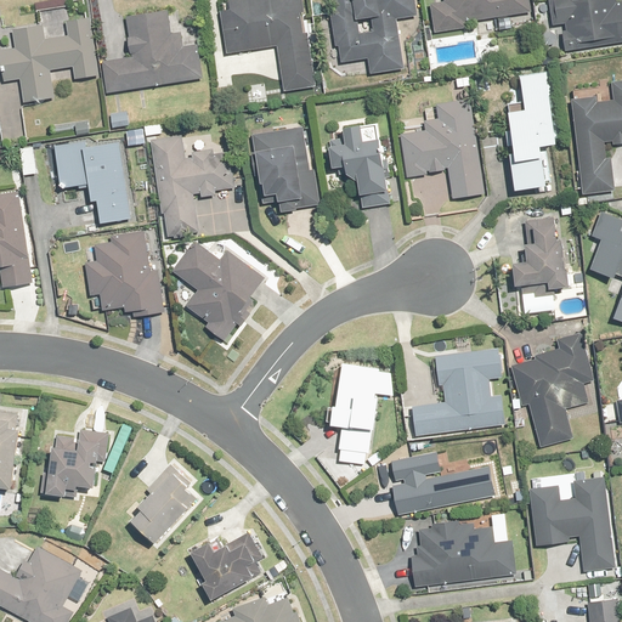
[(317,88),(303,0),(239,0),(221,3),(230,55),(278,46),(286,92),(317,88)]
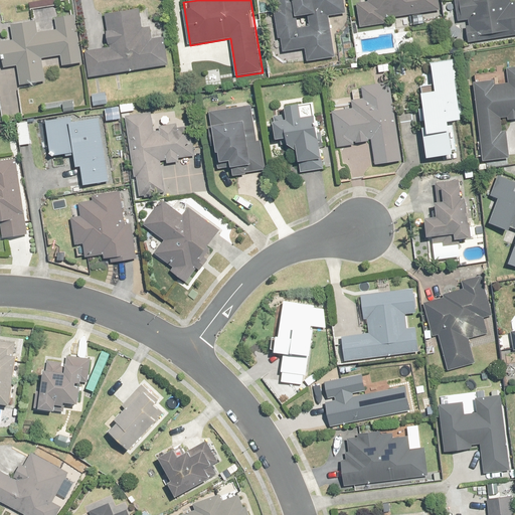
[(346,13),(343,0),(295,0),(296,5),(274,9),(281,53),(306,49),(308,61),(336,56),(329,16),(346,13)]
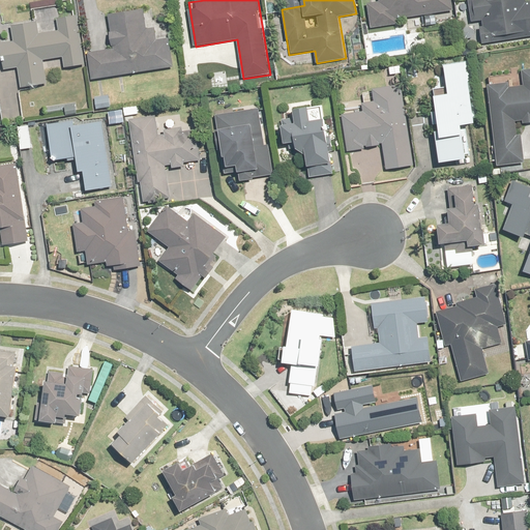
[(380,0),(381,3),(369,4),(372,29),(398,25),(396,20),(452,11),(450,0),(380,0)]
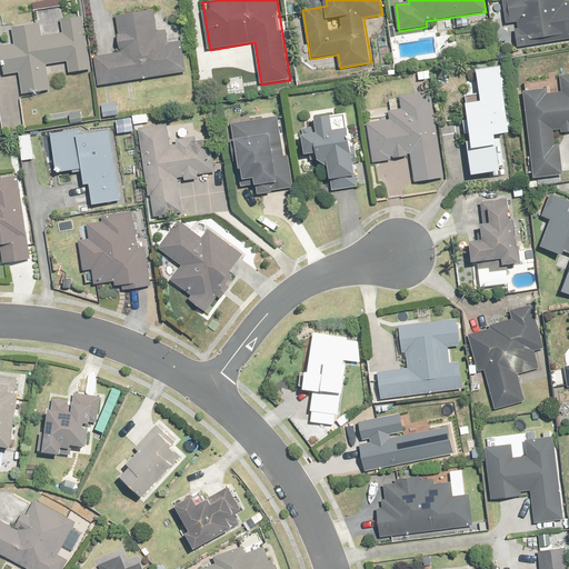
[(568,3),(566,5),(565,0),(508,0),(511,23),(516,22),(519,41),(560,36),(560,40),(568,39),(568,3)]
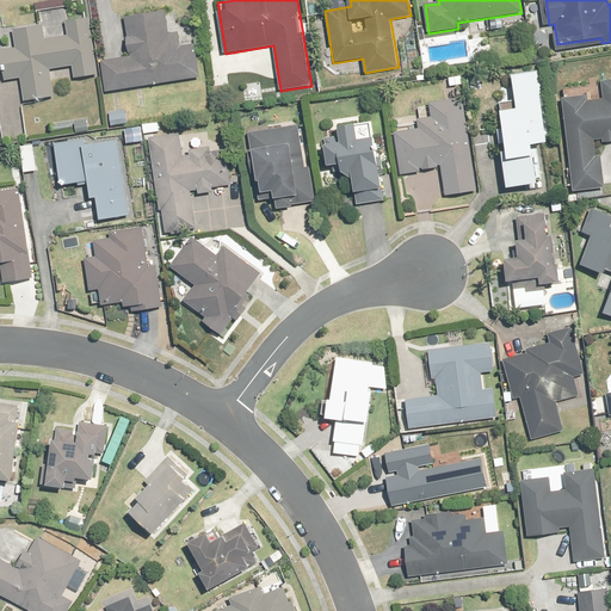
[(171,36),(166,12),(125,19),(131,57),(103,62),(107,92),(199,78),(195,44),(181,47),(179,34),(171,36)]
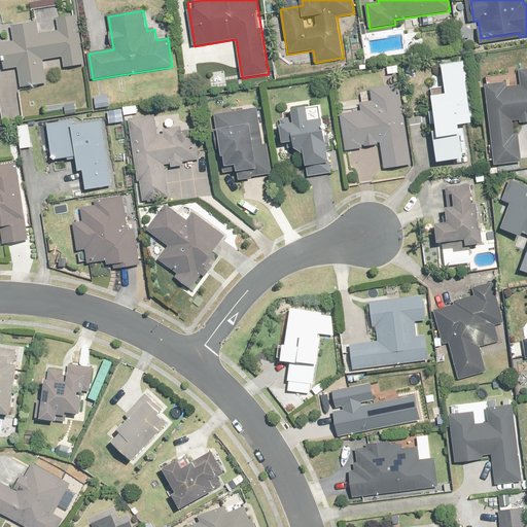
[(84,65),(76,16),(58,20),(61,32),(40,35),(38,23),(12,27),(15,41),(1,44),(5,70),(19,68),(22,88),(47,83),(43,61),(63,57),(65,68),(84,65)]
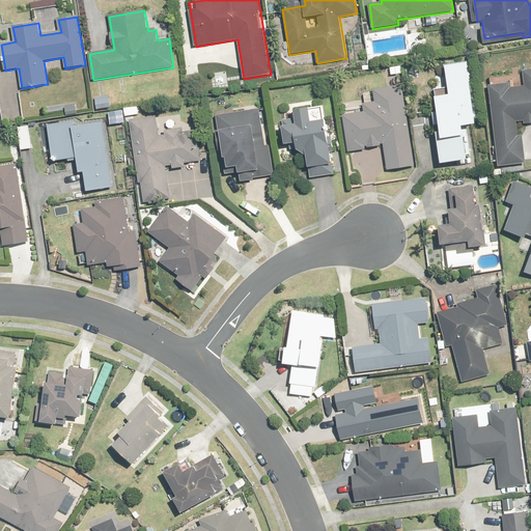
[(477,123),(469,62),(446,65),(449,86),(431,88),(439,138),(442,163),(468,160),(463,126),(477,123)]
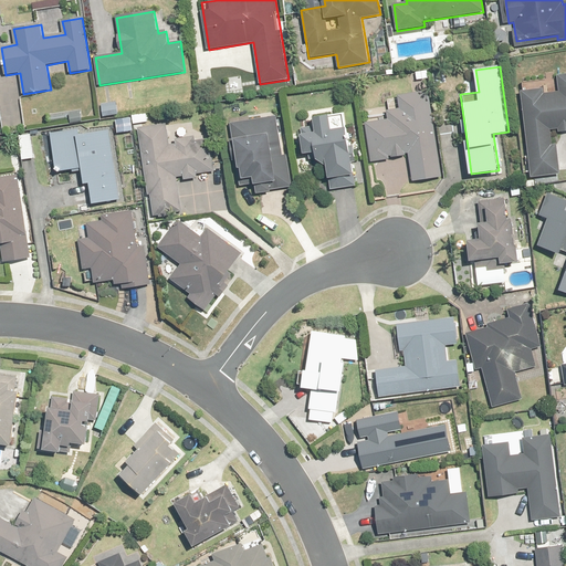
[(565,73),(558,74),(561,92),(552,92),(552,88),(522,92),(531,175),(559,171),(557,145),(553,145),(552,129),(559,129),(561,134),(565,133),(565,73)]
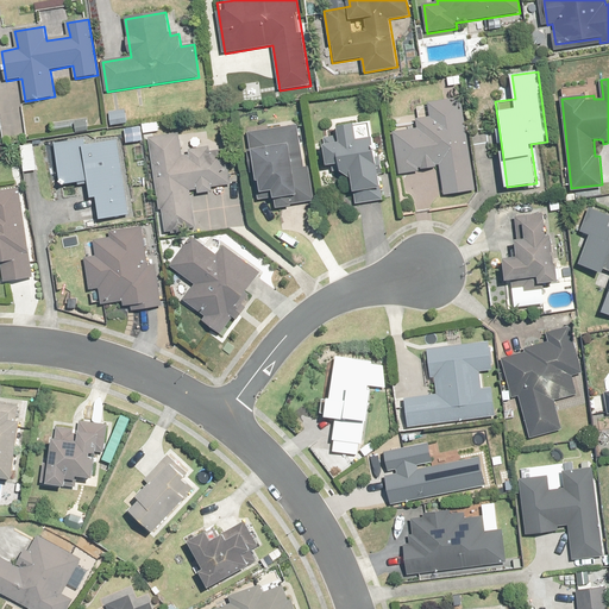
[(476,190),(460,95),(429,100),(433,117),(419,119),(421,129),(395,133),(401,174),(440,168),(445,195),(476,190)]
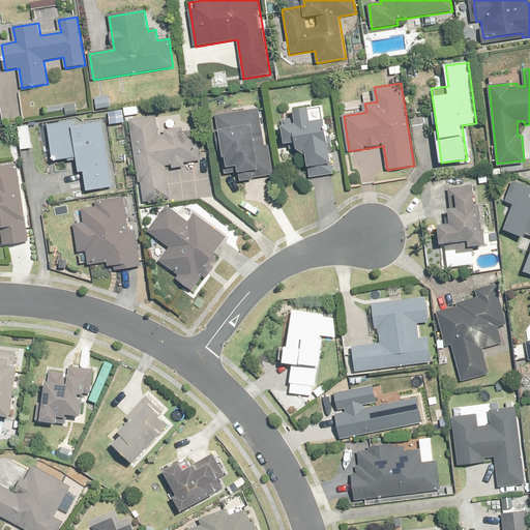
[(110,96),(96,98),(97,109),(111,108),(110,96)]
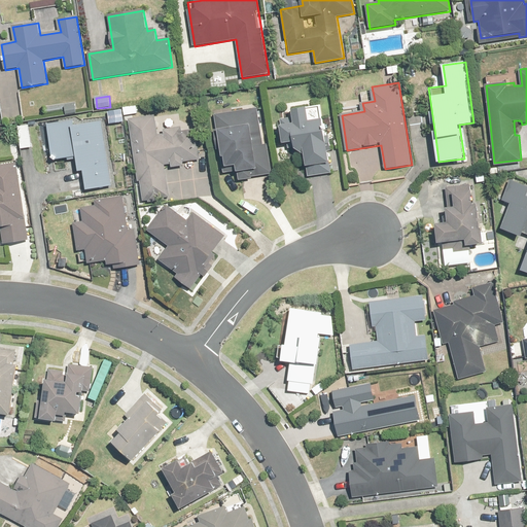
[(319,104),(292,109),(294,123),(281,126),(286,153),(304,149),(309,177),(332,173),(319,104)]
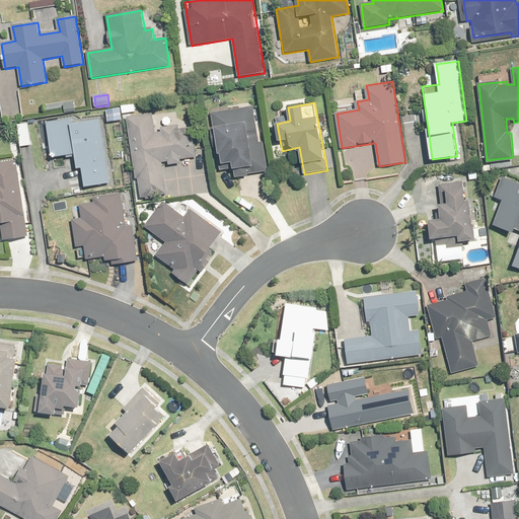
[(260,142),(252,106),(213,115),(223,164),(233,162),(236,177),(268,171),(262,141),(260,142)]
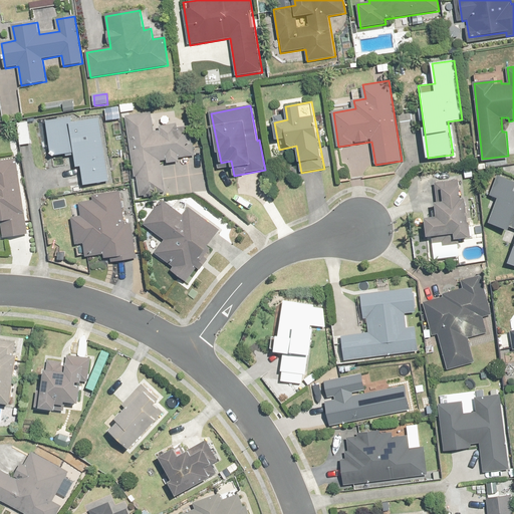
[(120,119),(119,107),(107,108),(108,121),(120,119)]
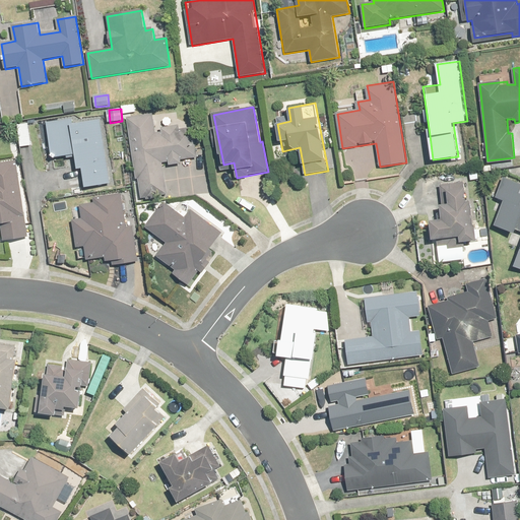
[(193,156),(188,129),(182,130),(182,126),(166,129),(166,132),(156,134),(156,130),(153,115),(128,119),(142,200),(168,195),(165,167),(164,163),(170,161),(171,166),(184,163),(183,158),(193,156)]
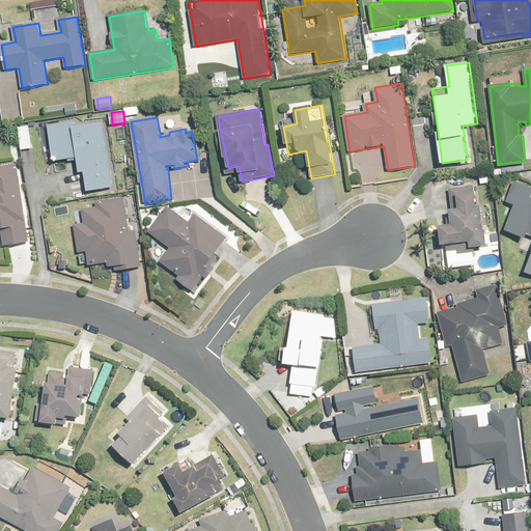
[(114,187),(104,122),(76,127),(75,121),(49,126),(54,161),(78,158),(80,173),(85,172),(88,191),(114,187)]
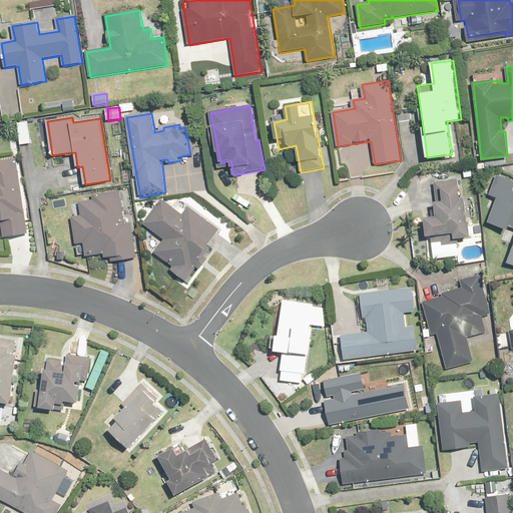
[(28,122),(18,123),(21,145),(31,143),(28,122)]
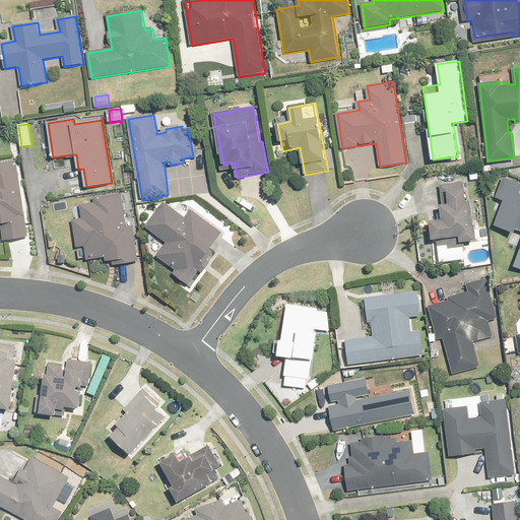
[(0,240),(0,242),(28,238),(17,160),(0,163),(0,240)]
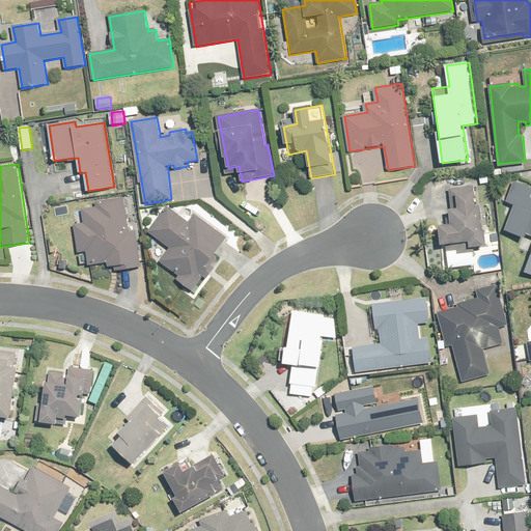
[(506,231),(527,238),(528,234),(530,234),(530,256),(526,272),(530,274),(530,187),(513,182),(507,201),(513,207),(506,231)]
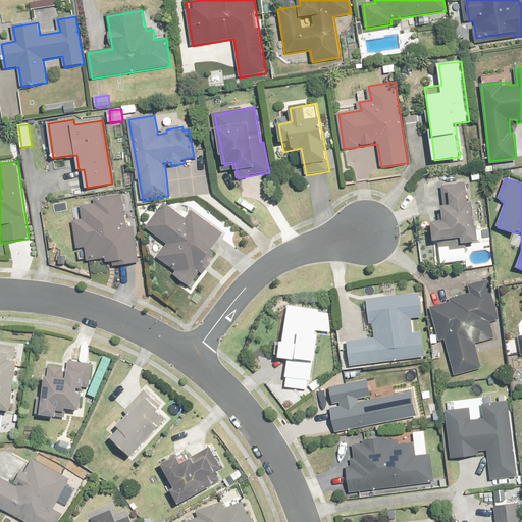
[(478,241),(467,183),(442,187),(445,199),(450,198),(451,205),(441,207),(445,220),(431,222),(435,242),(462,237),(463,244),(478,241)]
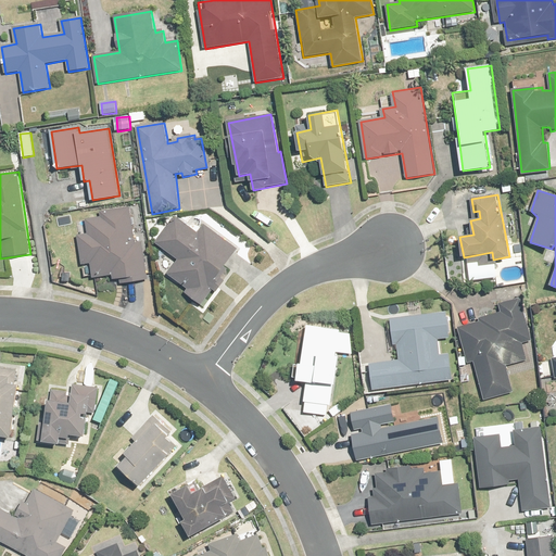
[(135,241),(131,209),(103,212),(103,215),(87,217),(89,235),(79,235),(83,264),(92,263),(93,277),(114,275),(115,285),(147,281),(142,241),(135,241)]
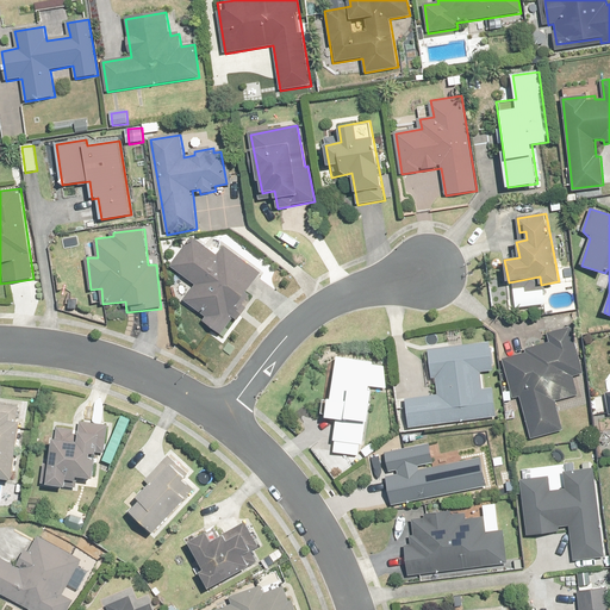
[(219,256),(193,237),(172,269),(195,285),(184,302),(206,317),(203,321),(224,335),(243,305),(265,274),(225,248),(219,256)]
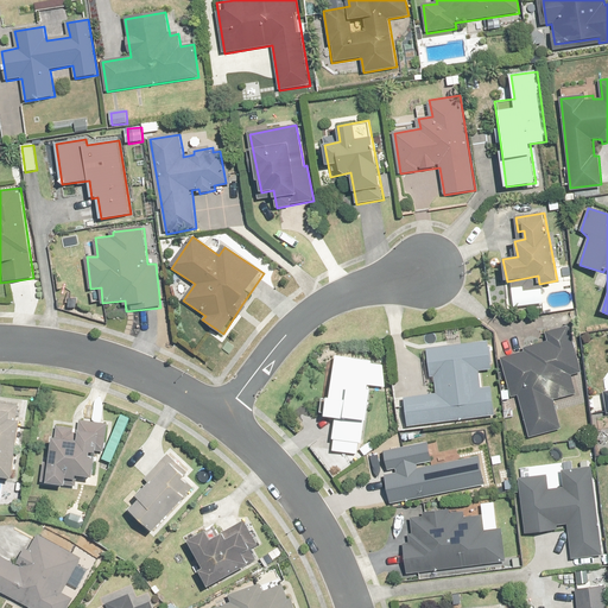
[(582,373),(571,325),(545,331),(548,342),(542,343),(539,333),(524,336),(527,353),(502,358),(512,398),(519,397),(529,436),(552,430),(561,429),(555,399),(577,394),(572,374),(582,373)]
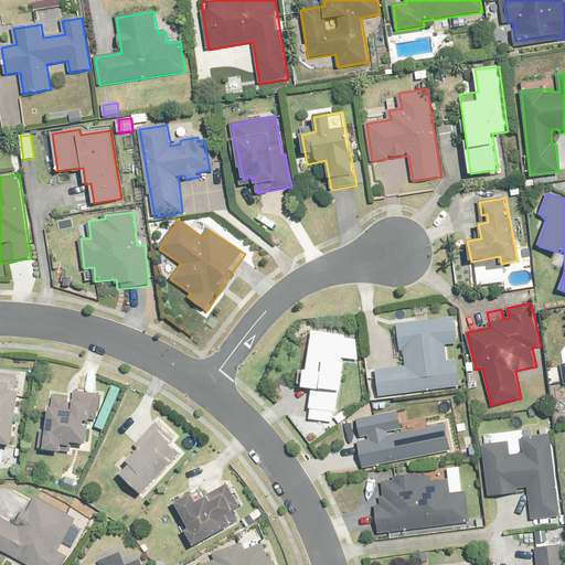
[(458,343),(455,317),(397,324),(401,351),(405,350),(406,366),(376,370),(380,396),(460,386),(457,359),(448,360),(446,344),(458,343)]
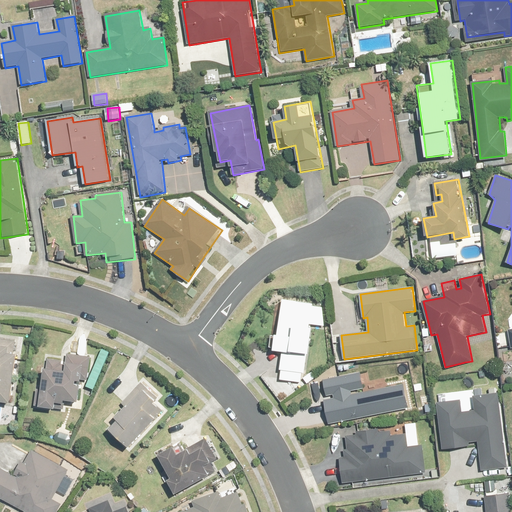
[(274,350),(282,351),(279,372),(281,372),(280,380),(303,383),(305,374),(307,375),(313,325),(328,327),(331,306),(283,300),(279,334),(277,333),(274,350)]
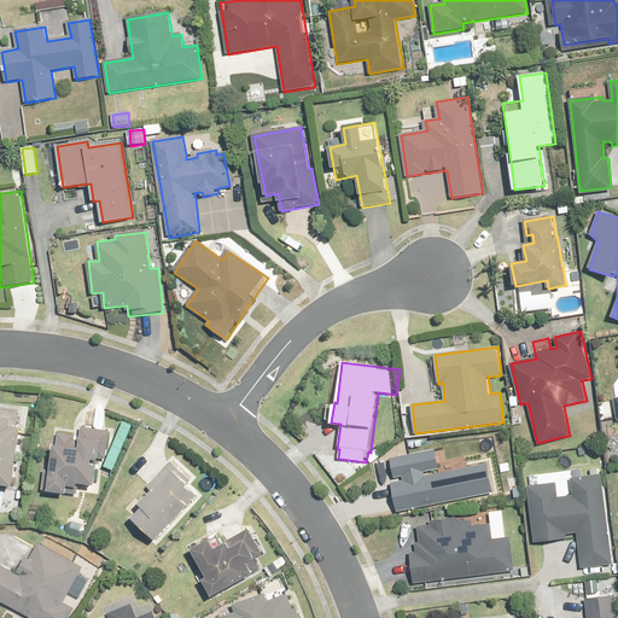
[(0,483),(15,485),(23,410),(0,408),(0,483)]
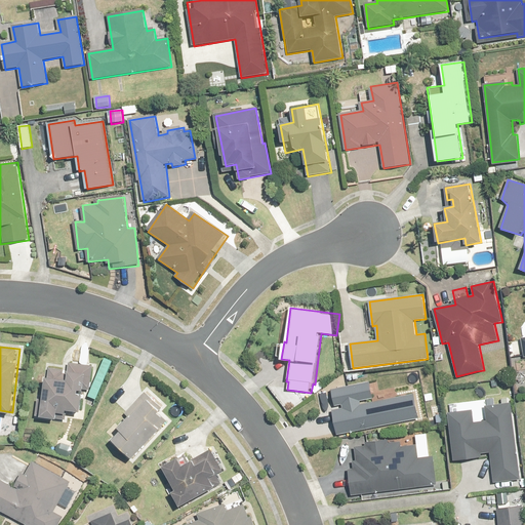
[(59,411),(70,412),(70,409),(81,410),(81,407),(84,390),(90,391),(93,367),(71,363),(70,371),(49,368),(41,419),(57,421),(59,411)]
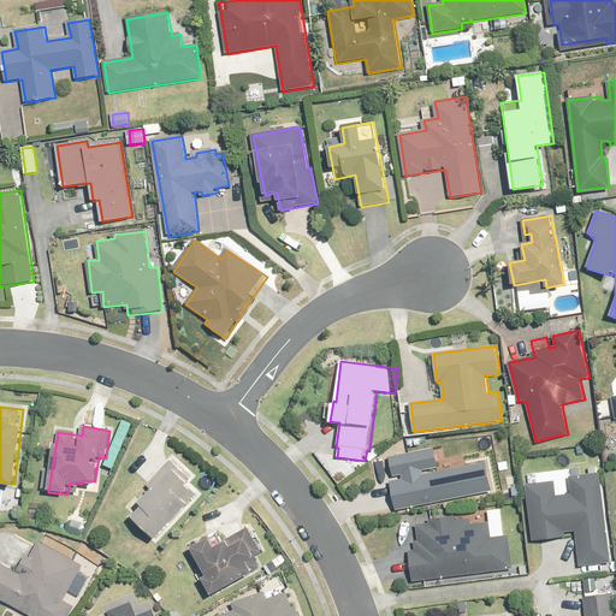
[(404,479),(395,480),(391,481),(397,511),(492,492),(486,462),(425,474),(424,471),(438,467),(434,449),(390,457),(394,475),(404,474),(404,479)]
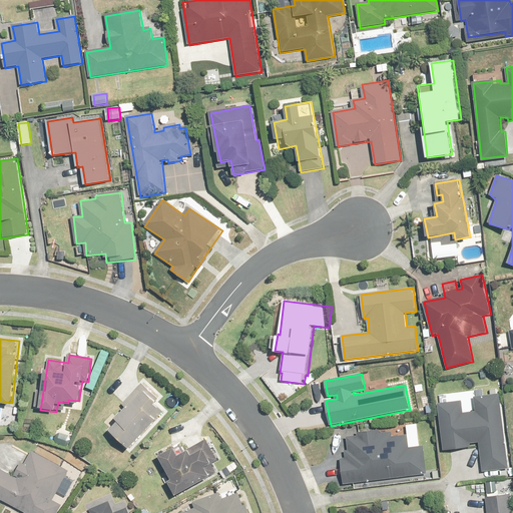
[(124,405),(125,407),(116,417),(119,420),(110,431),(130,448),(163,411),(154,403),(158,398),(144,386),(142,384),(124,405)]
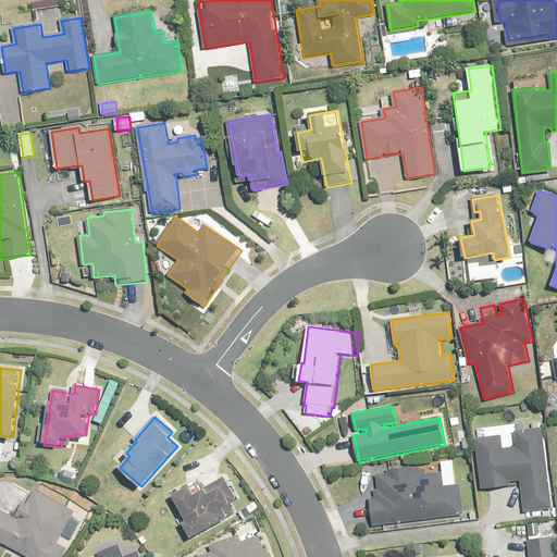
[(553,509),(543,429),(517,432),(519,447),(503,449),(500,436),(475,440),(482,490),(521,484),(524,512),(553,509)]
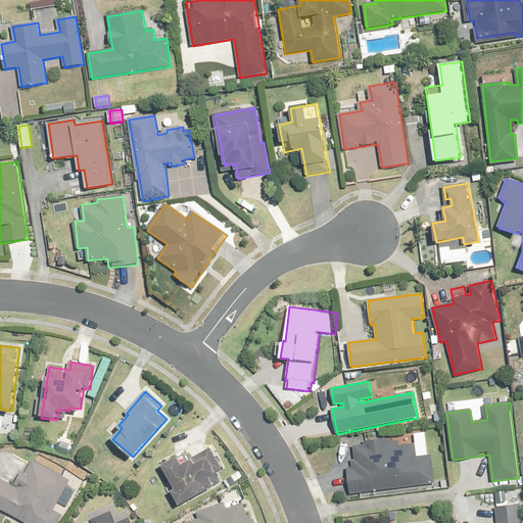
[(433,483),(430,458),(428,442),(400,445),(399,438),(367,442),(368,444),(357,446),(358,459),(352,459),(353,467),(347,468),(350,495),(363,493),(363,500),(427,491),(426,484),(433,483)]
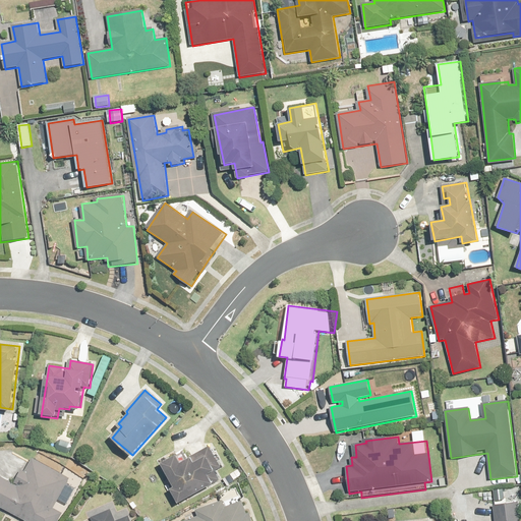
[(220,465),(210,447),(188,459),(184,452),(161,464),(174,486),(169,489),(177,504),(219,479),(213,469),(220,465)]
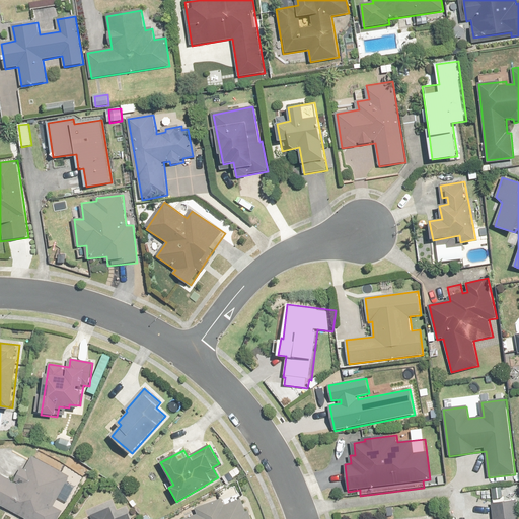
[(26,468),(23,467),(15,482),(0,473),(0,504),(27,518),(58,518),(62,511),(54,507),(70,476),(32,456),(26,468)]
